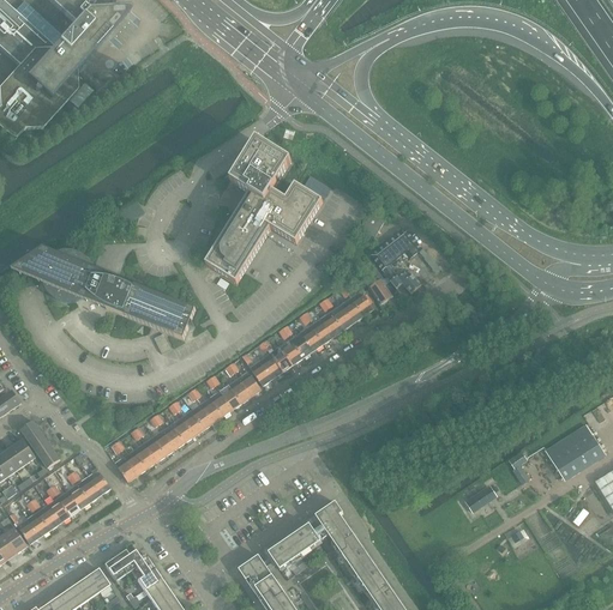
[(0,49),(17,65),(0,84),(0,128),(1,130),(5,132),(8,134),(11,137),(13,138),(23,128),(41,127),(77,88),(76,70),(110,31),(127,12),(127,11),(127,10),(127,8),(126,7),(125,7),(85,8),(85,4),(91,4),(94,0),(0,0),(0,49)]
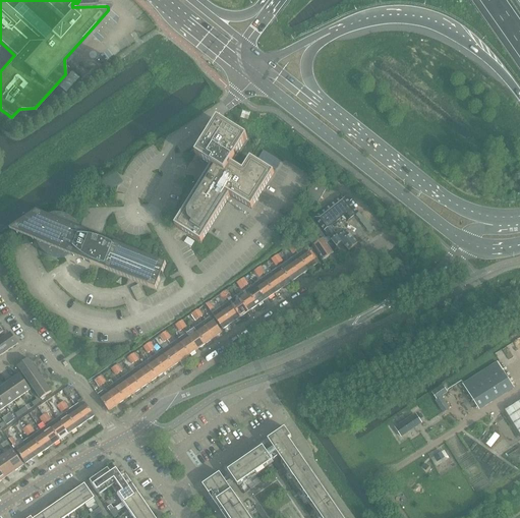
[(231,162),(246,137),(217,119),(194,155),(211,164),(173,223),(199,239),(226,197),(223,195),(226,191),(250,207),(273,171),(249,157),(242,169),(231,162)]
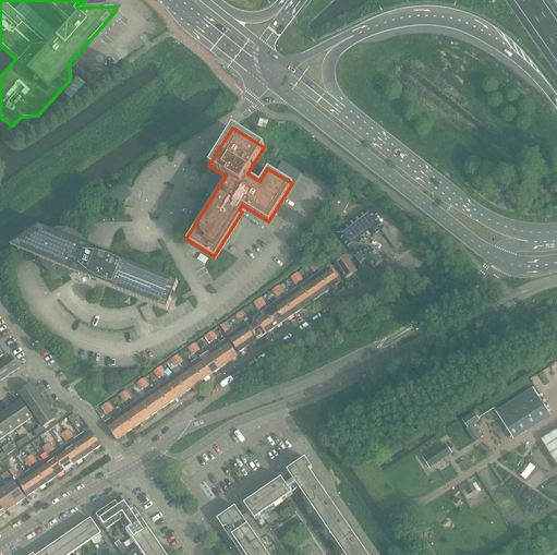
[(281,159),(276,168),(277,169),(293,180),(298,173),(300,170),(281,159)]
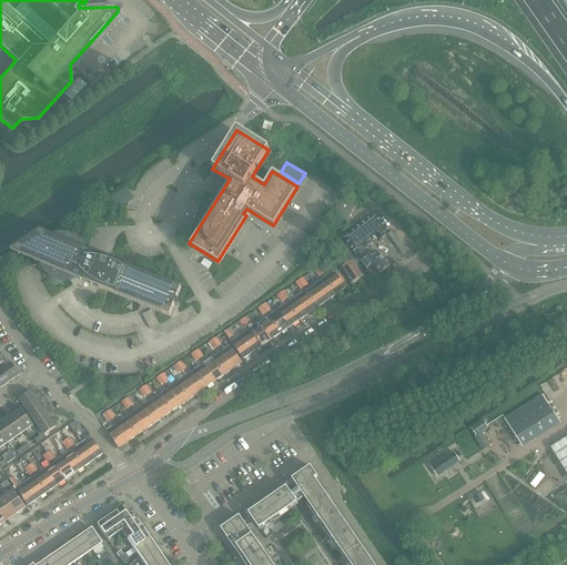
[(342,194),(332,210),(346,219),(356,203),(342,194)]
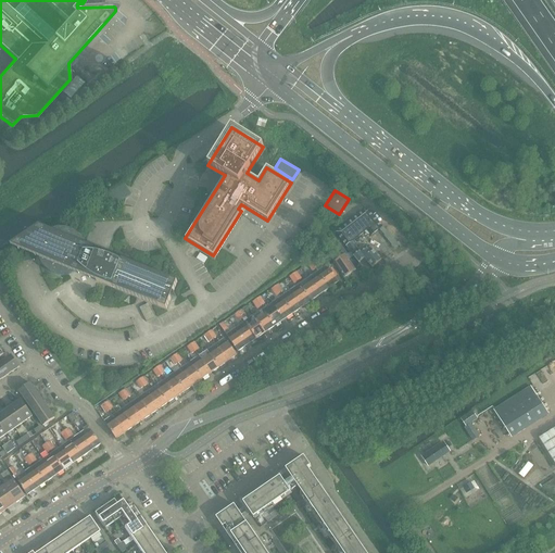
[(371,265),(380,258),(369,243),(361,251),(358,249),(352,239),(366,227),(370,233),(381,224),(367,208),(364,208),(336,229),(352,253),(357,260),(362,256),(365,260),(366,259),(371,265)]
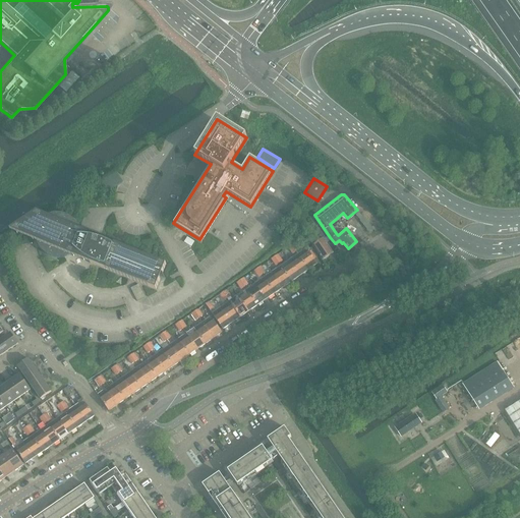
[(22,220),(9,228),(36,239),(37,240),(37,241),(38,242),(38,244),(39,245),(40,246),(42,248),(43,250),(45,251),(46,252),(47,252),(49,253),(52,254),(54,254),(56,255),(58,255),(59,255),(61,254),(64,254),(66,253),(68,252),(155,287),(159,277),(160,277),(164,276),(162,272),(161,272),(165,262),(78,227),(78,226),(77,224),(77,223),(76,222),(76,221),(75,220),(74,219),(73,218),(71,216),(69,215),(67,213),(65,213),(64,212),(62,212),(59,211),(57,211),(55,211),(53,212),(50,212),(48,213),(46,214),(37,210),(27,216),(24,215),(22,220)]
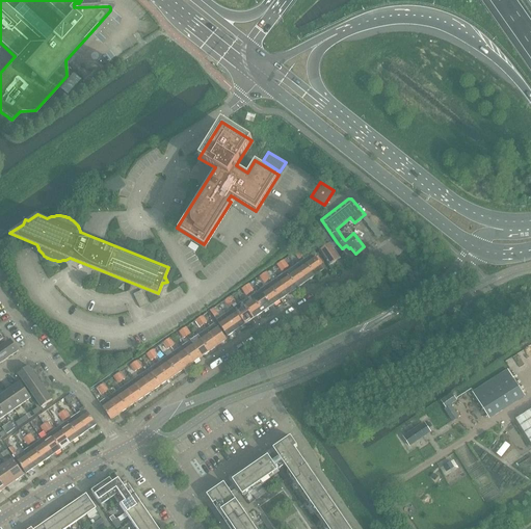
[(325,244),(319,248),(319,249),(325,258),(328,263),(329,262),(332,262),(334,261),(335,260),(339,256),(329,242),(332,240),(325,231),(319,235),(325,244)]
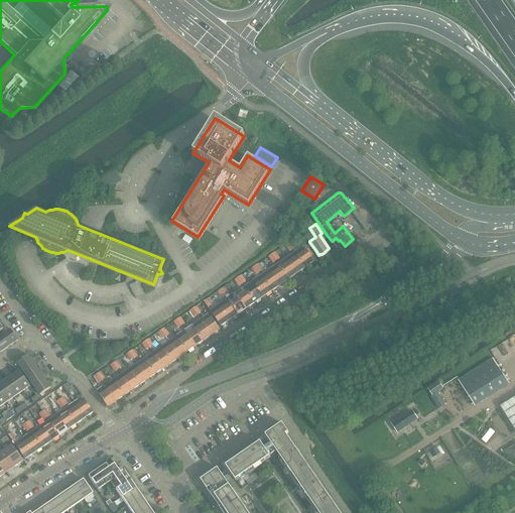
[(309,254),(315,250),(309,242),(305,244),(304,242),(294,249),(304,265),(313,259),(309,254)]
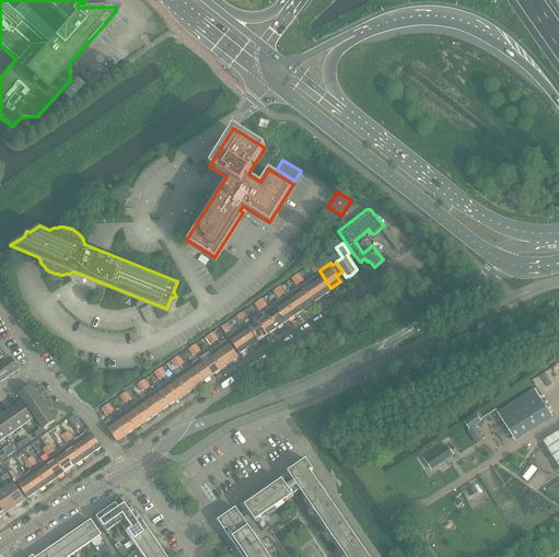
[(330,288),(319,270),(310,277),(322,294),(330,288)]
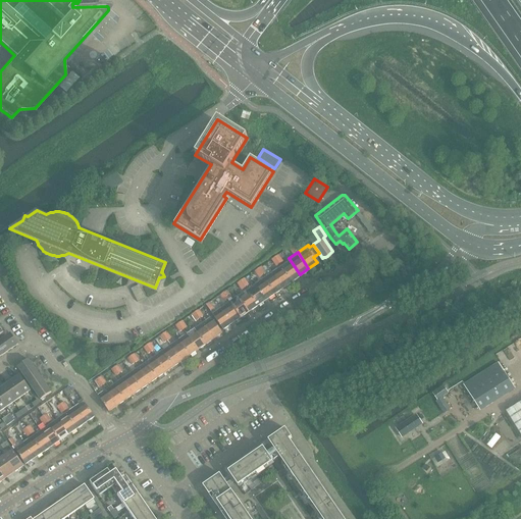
[(289,258),(280,264),(292,279),(300,274),(289,258)]
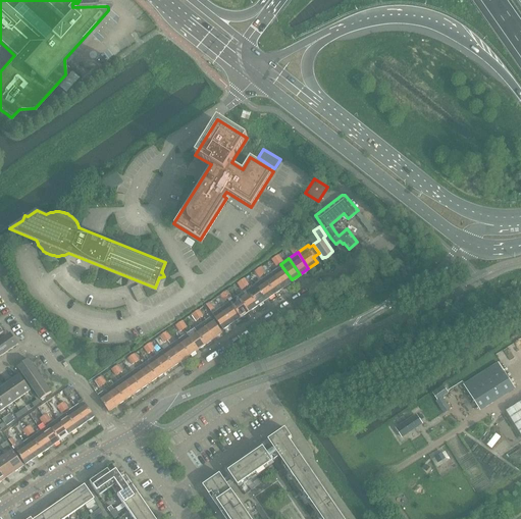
[(280,264),(271,270),(282,286),(292,279),(280,264)]
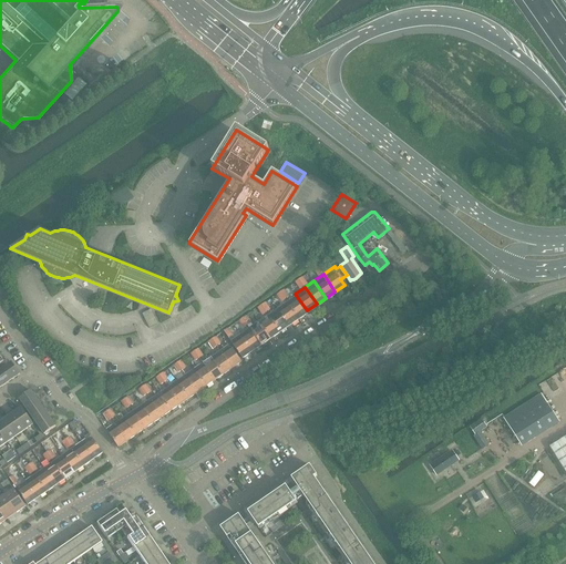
[(295,294),(286,300),(298,317),(307,310),(295,294)]
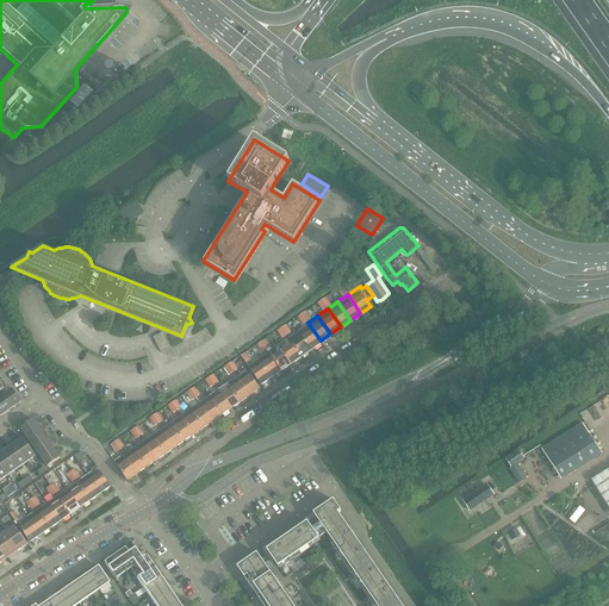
[(321,341),(308,323),(298,329),(310,348),(321,341)]
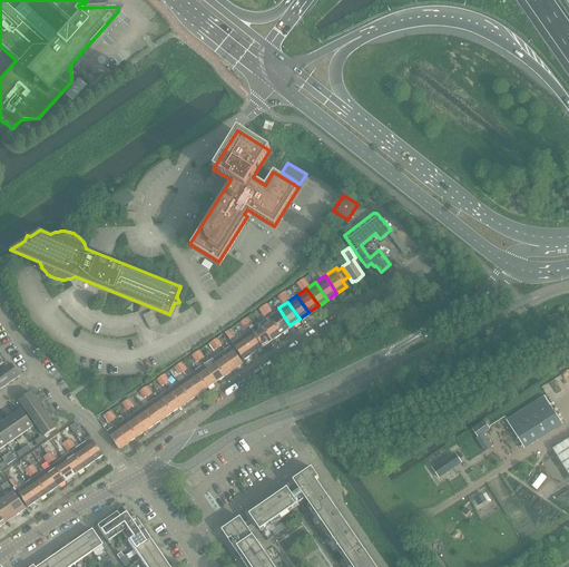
[(278,308),(268,314),(281,332),(290,325),(278,308)]
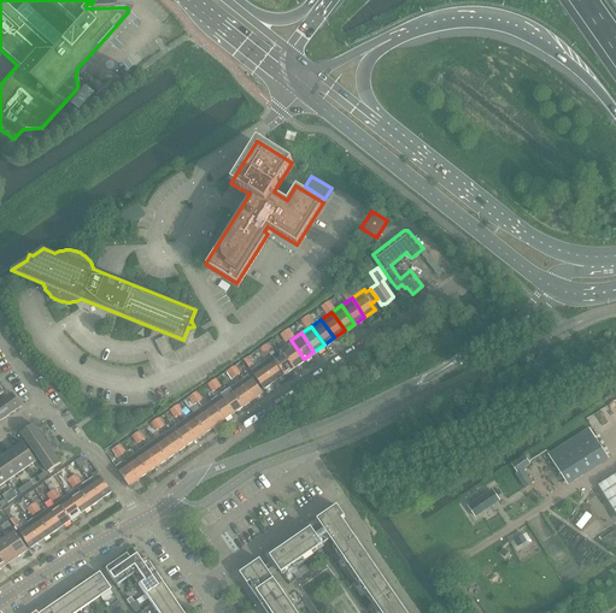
[(163,334),(153,339),(162,354),(171,349),(163,334)]
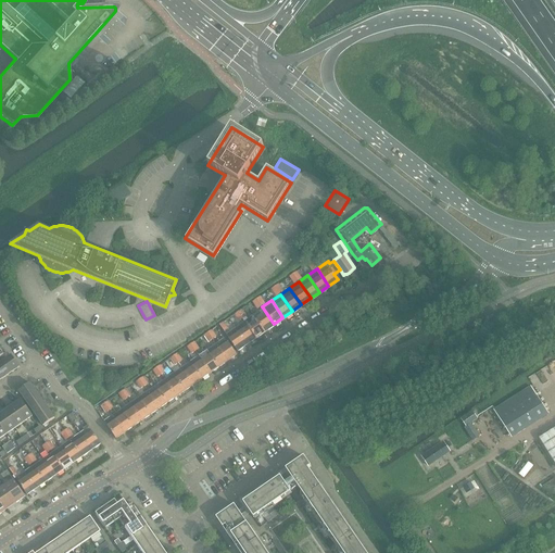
[(262,306),(253,313),(265,329),(274,324),(262,306)]
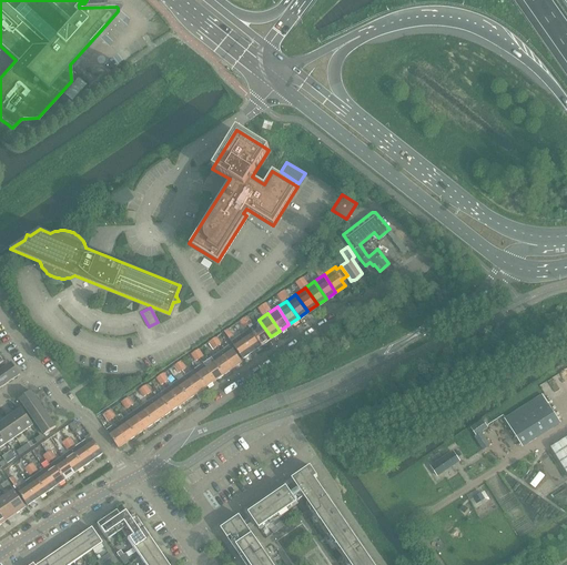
[(259,320),(250,326),(261,343),(271,336),(259,320)]
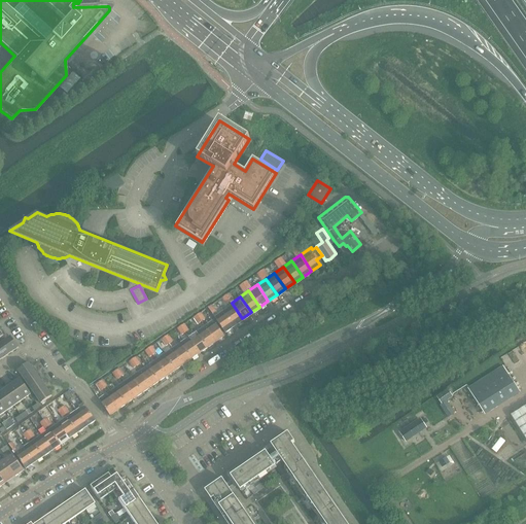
[(232,303),(222,309),(234,324),(242,318),(232,303)]
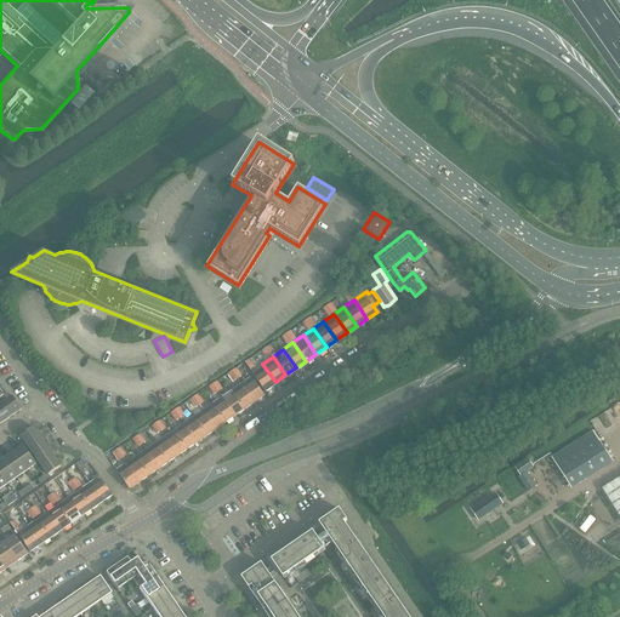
[(255,375),(255,376),(265,389),(276,382),(262,364),(252,370),(255,375)]
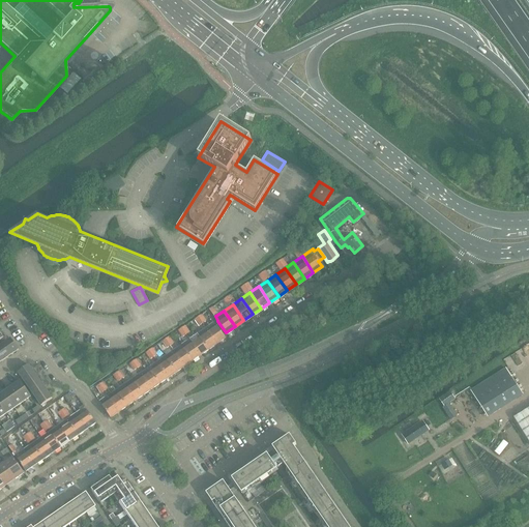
[(225,335),(216,324),(213,320),(205,325),(216,342),(225,335)]
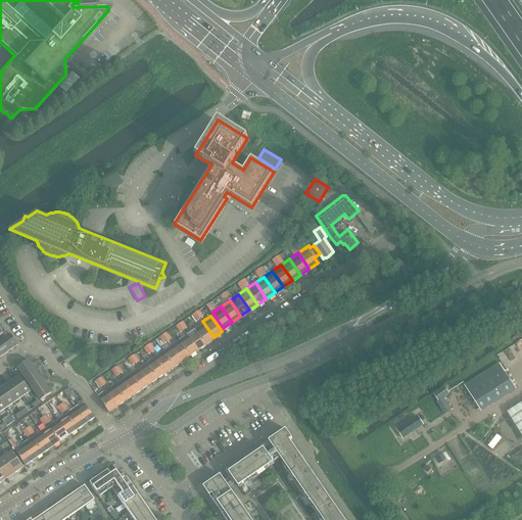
[(202,321),(194,327),(205,342),(214,337),(202,321)]
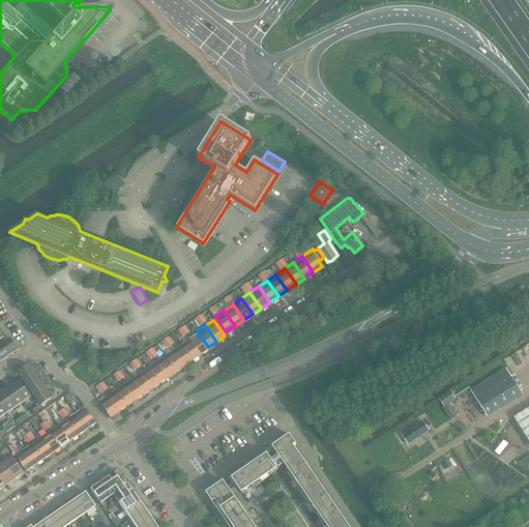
[(208,347),(197,331),(188,337),(200,353),(208,347)]
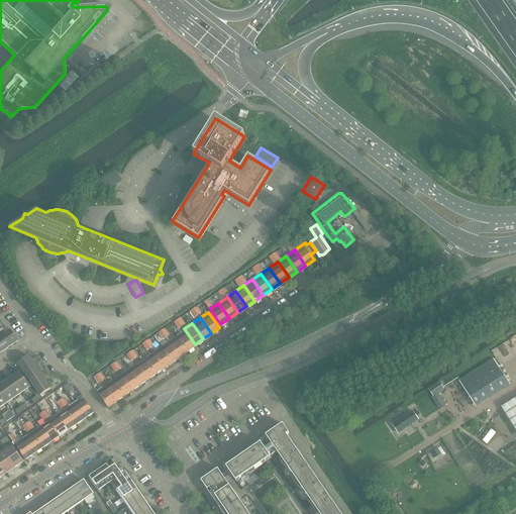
[(5,331),(2,333),(9,344),(17,338),(10,328),(5,331)]
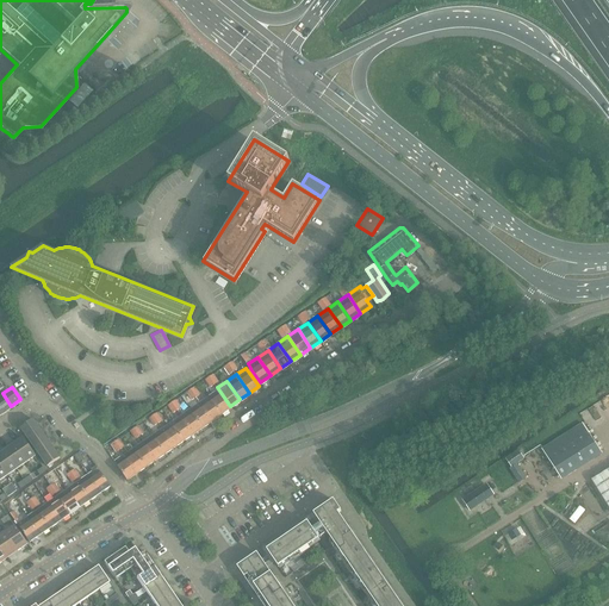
[(217,387),(207,394),(221,412),(230,406),(217,387)]
